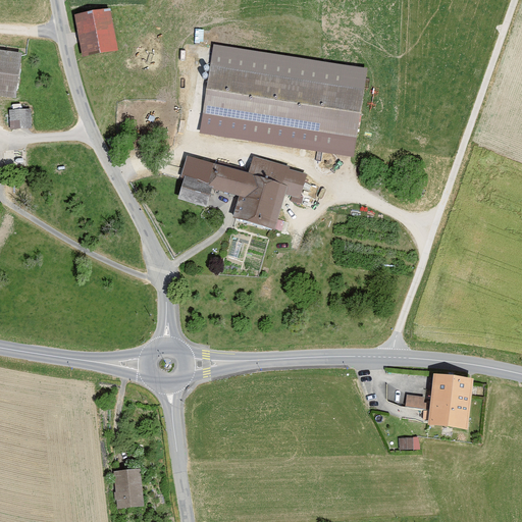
[(119,52),(110,9),(75,15),(85,58),(119,52)]
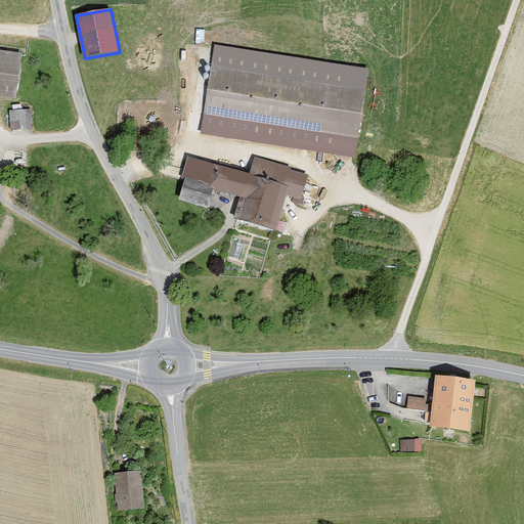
[(369,71),(214,46),(202,134),(355,159),(369,71)]
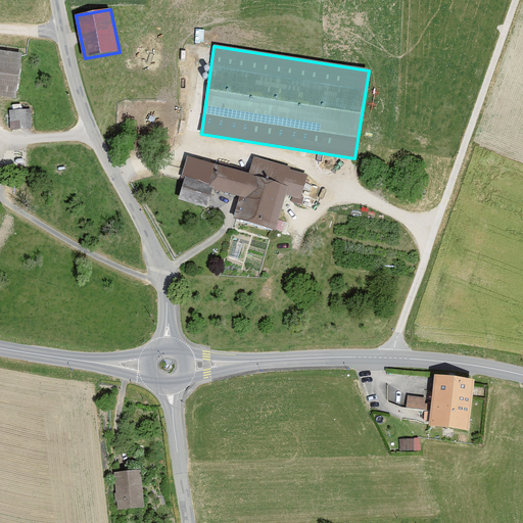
[(0,97),(16,99),(21,56),(0,52),(0,97)]
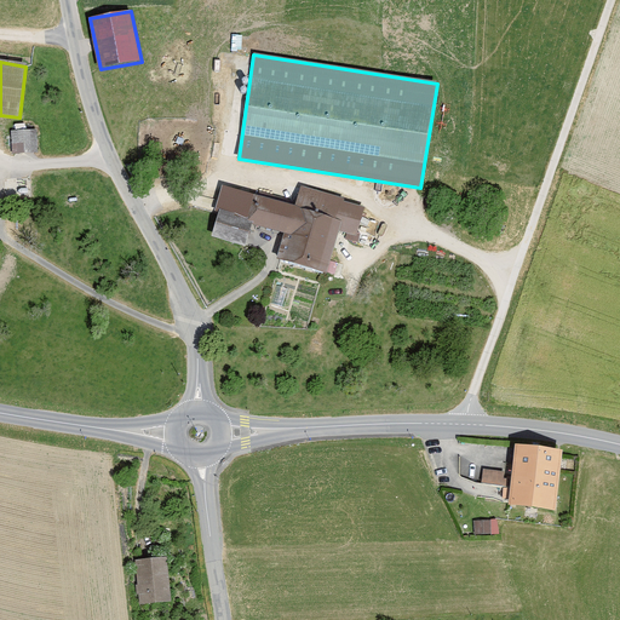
[(38,132),(11,133),(12,159),(39,158),(38,132)]
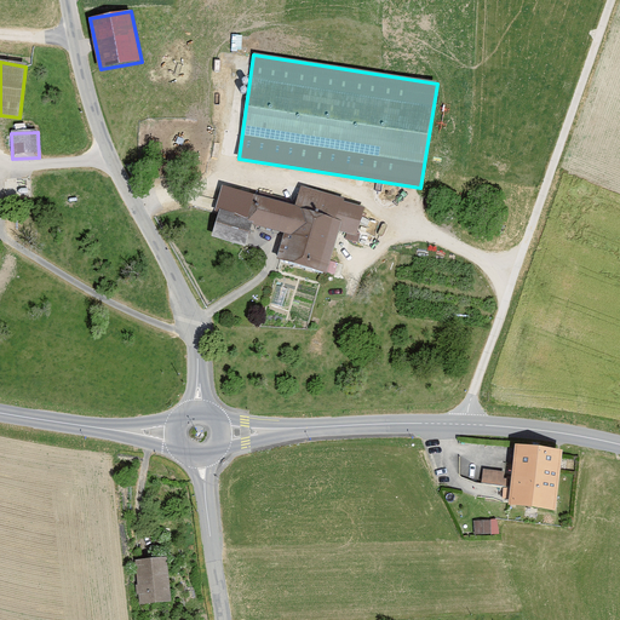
[(277,259),(327,275),(339,231),(357,237),(366,208),(344,202),(345,199),(302,187),(296,208),(239,191),(231,213),(220,211),(212,237),(246,248),(252,225),(285,234),(277,259)]
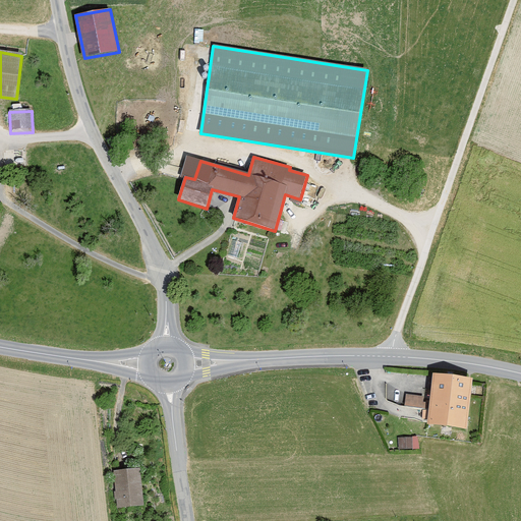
[(427,425),(467,430),(473,380),(433,374),(430,397),(406,394),(405,406),(429,409),(427,425)]
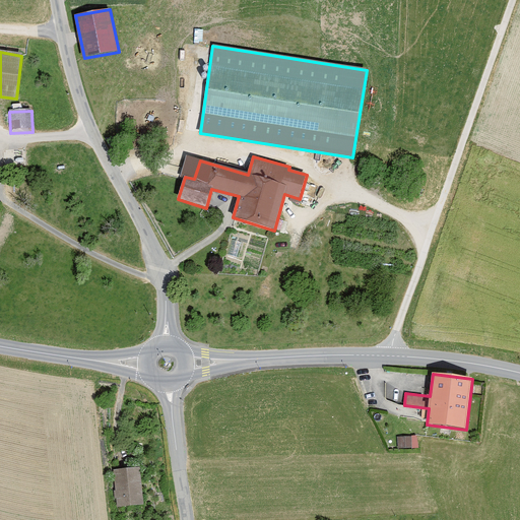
[(419,449),(417,437),(397,437),(398,449),(419,449)]
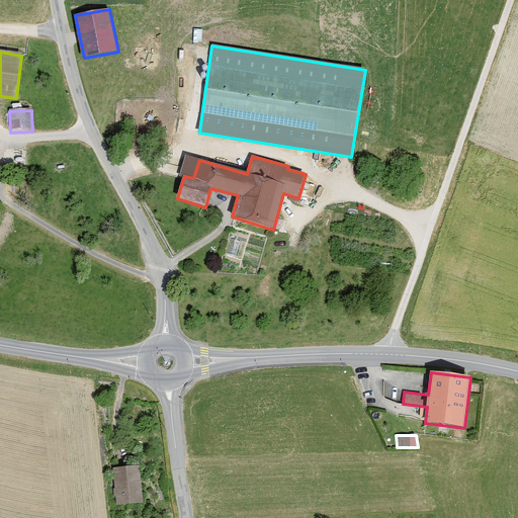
[(144,503),(140,466),(112,468),(116,505),(144,503)]
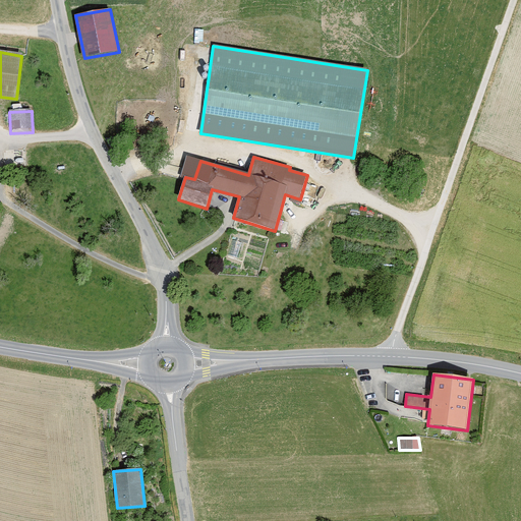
All buildings are outlined.
